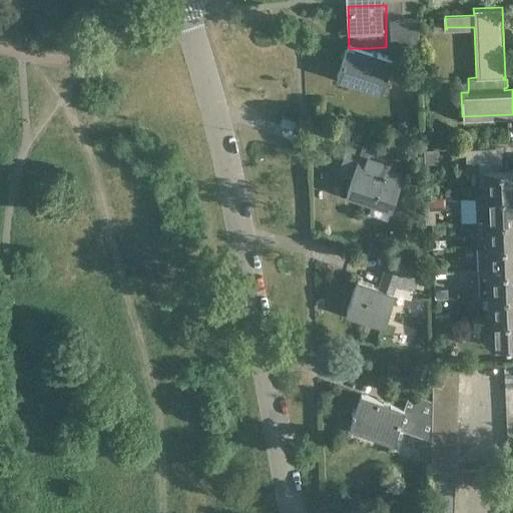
[(424,73),(422,34),(393,35),(394,60),(391,71),(375,65),(386,47),(367,48),(359,48),(355,59),(353,58),(341,91),(386,106),(396,74),(424,73)]
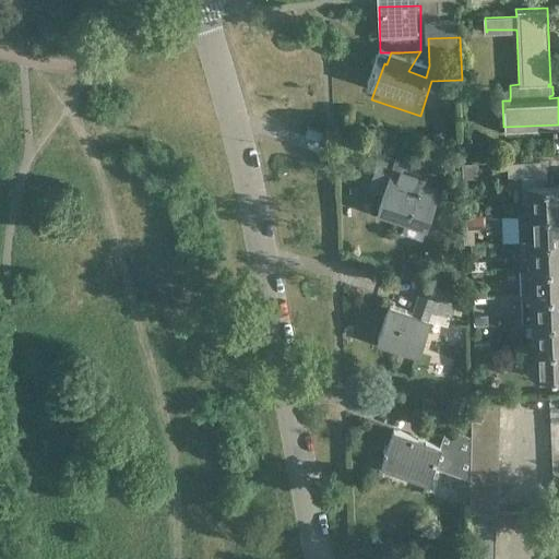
[(394,163),(379,157),(368,189),(383,194),(378,209),(408,219),(405,234),(421,239),(438,191),(423,186),(427,170),(395,159),(394,163)]
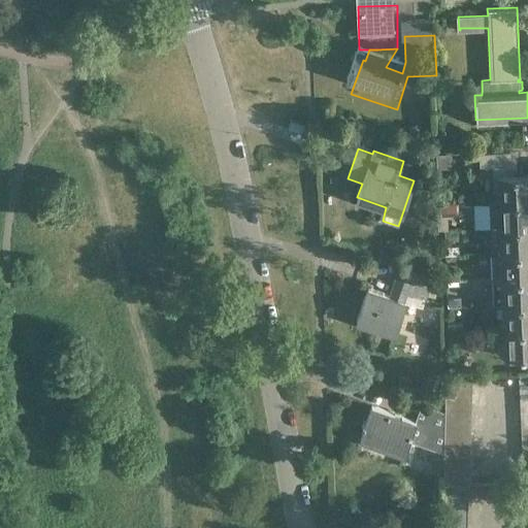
[(527,173),(513,174),(512,152),(480,152),(480,167),(492,166),(493,191),(488,191),(489,202),(527,200),(527,173)]
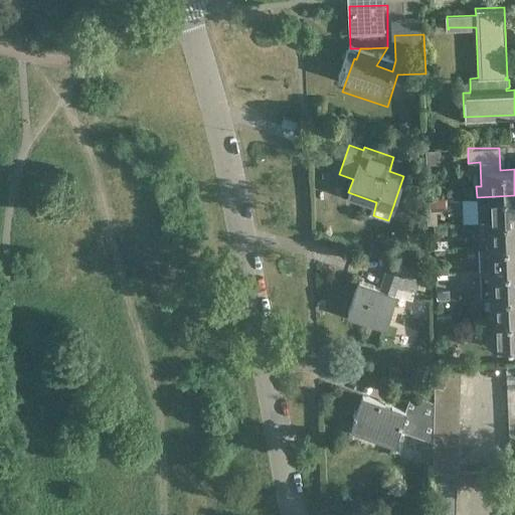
[(425,166),(440,165),(439,149),(425,149),(425,166)]
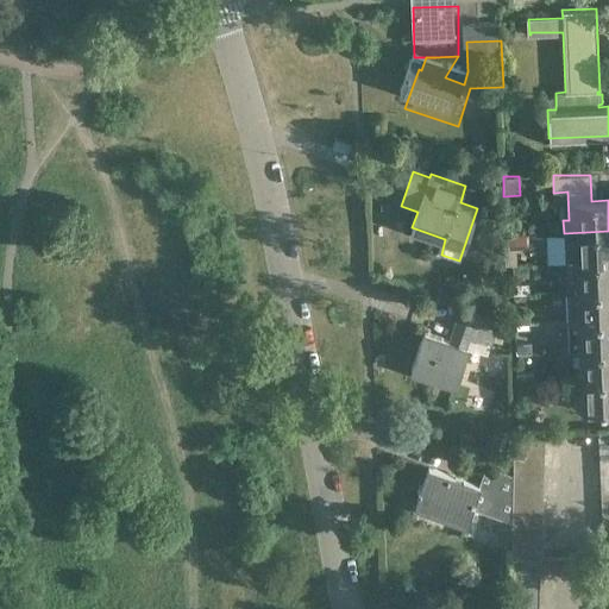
[(565,263),(573,263),(608,261),(608,231),(564,233),(565,263)]
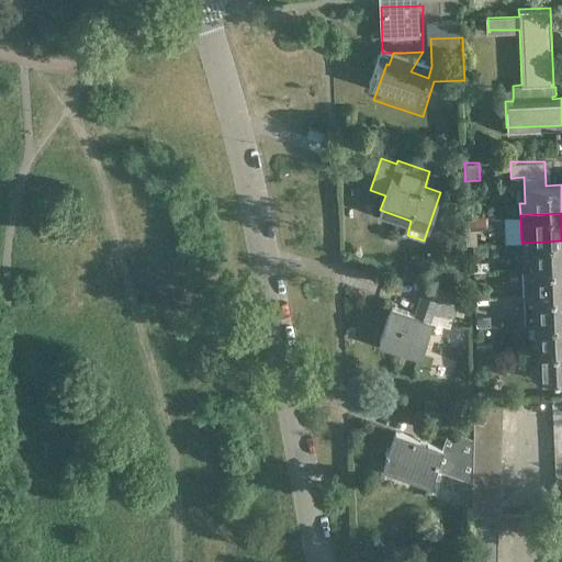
[(485,215),(465,215),(467,228),(485,228),(485,215)]
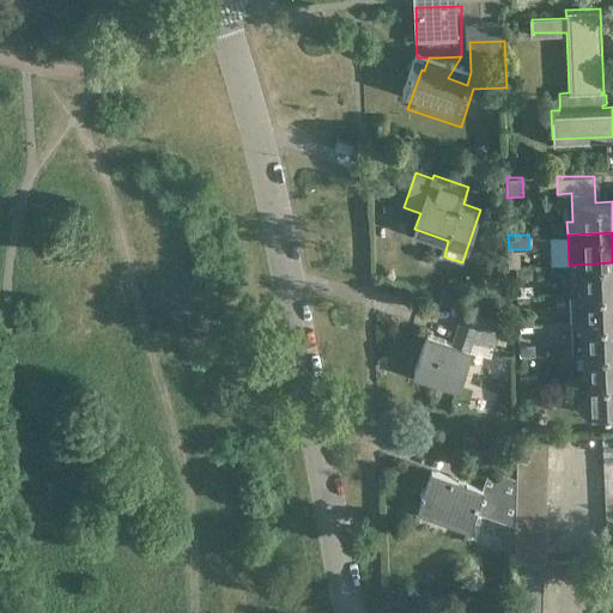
[(530,255),(515,256),(515,267),(532,266),(530,255)]
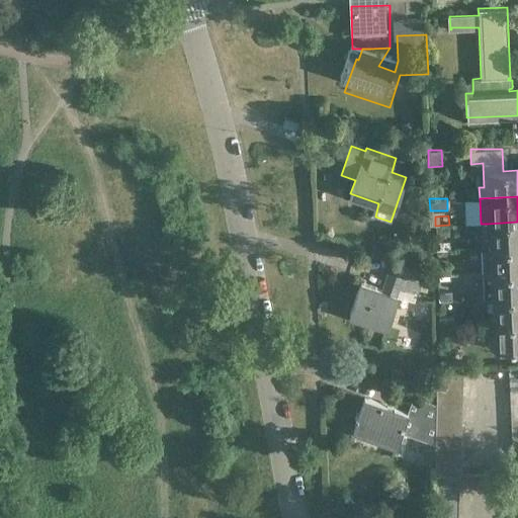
[(482,249),(517,247),(517,222),(488,224),(489,238),(482,238),(482,249)]
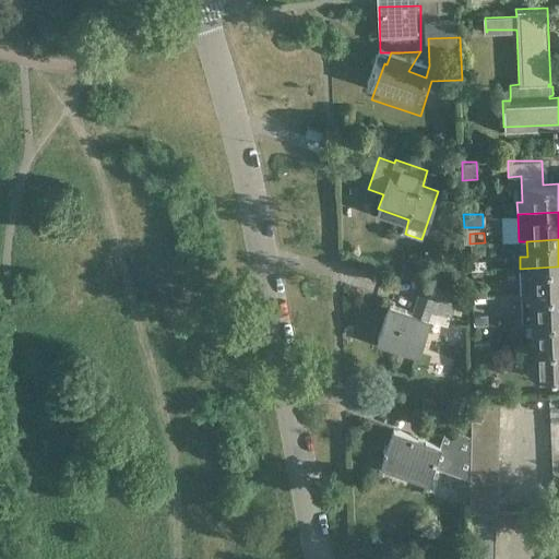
[(471,261),(471,271),(486,270),(485,260),(471,261)]
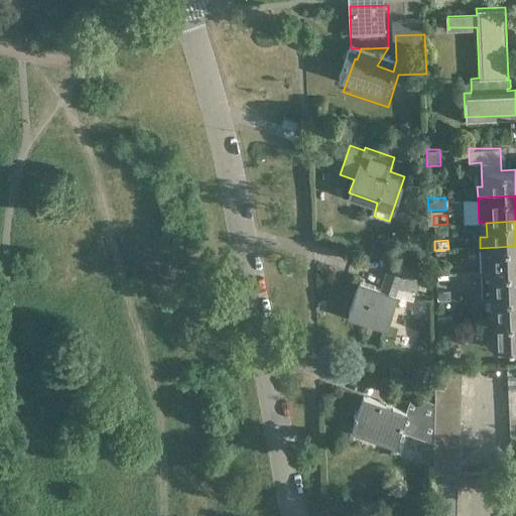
[(481,273),(515,271),(515,246),(480,248),(481,273)]
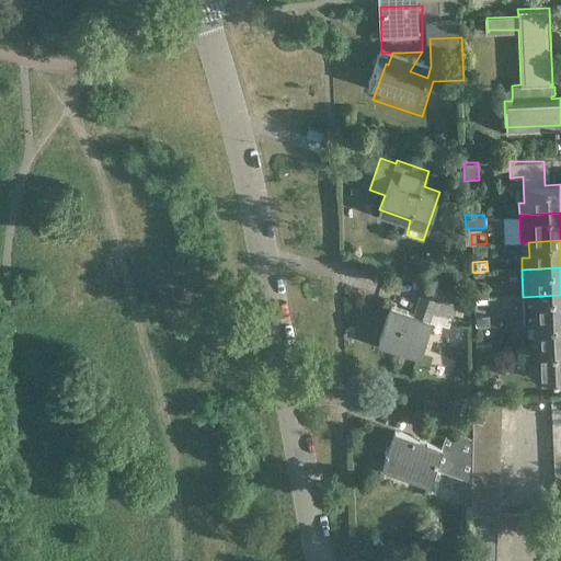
[(439,286),(424,281),(413,315),(390,307),(378,340),(420,354),(432,321),(449,328),(454,313),(462,317),(468,299),(460,296),(461,294),(449,289),(454,277),(444,274),(439,286)]
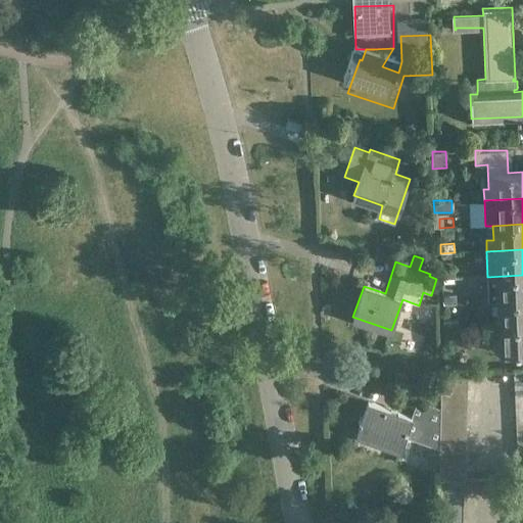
[(441,269),(441,279),(456,278),(456,269),(441,269)]
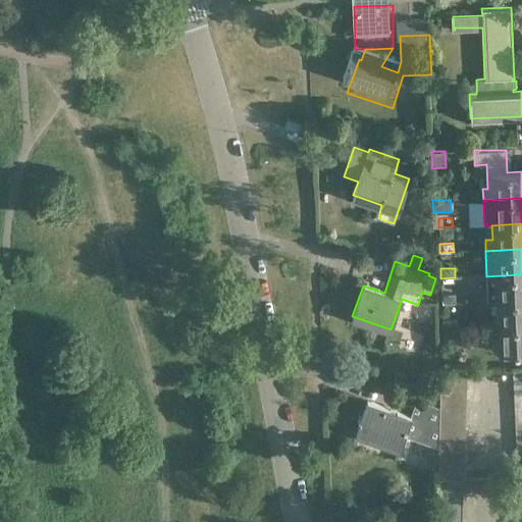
[(521,274),(486,276),(487,302),(494,301),(521,300),(521,274)]
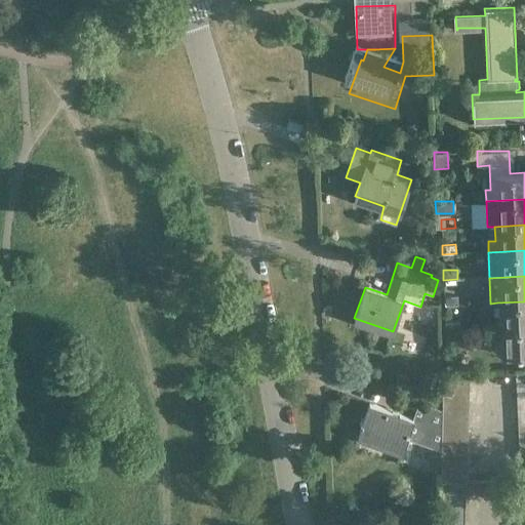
[(444,296),(444,306),(458,305),(457,295),(444,296)]
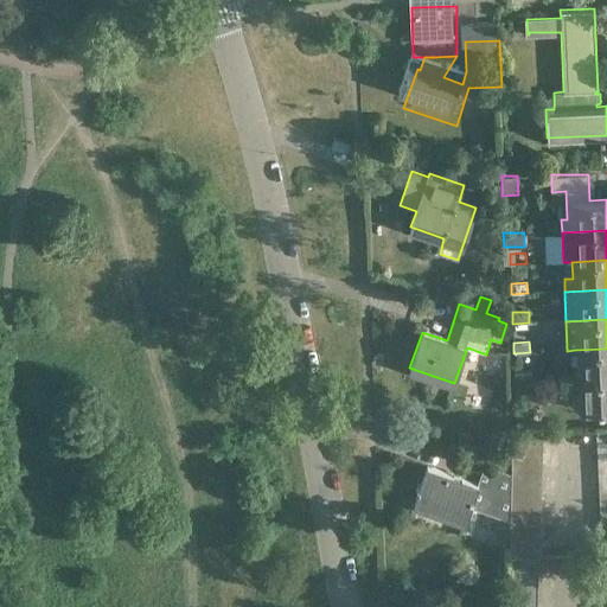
[(606,349),(575,350),(577,379),(606,378),(606,349)]
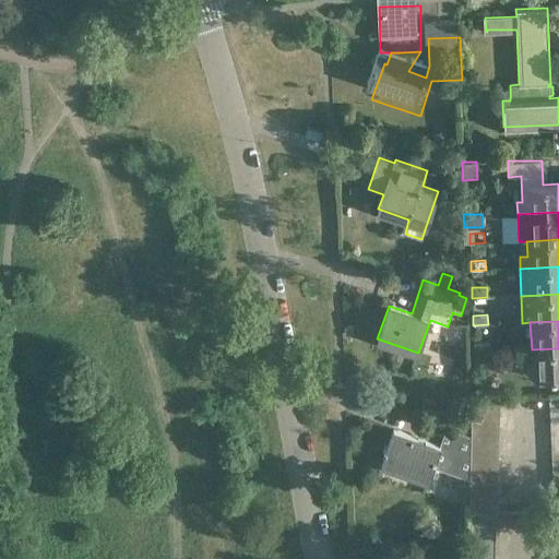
[(474,352),(489,352),(489,342),(474,343),(474,352)]
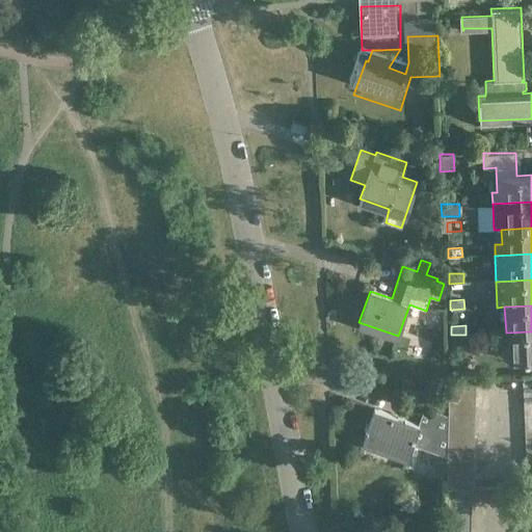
[(506,347),(502,347),(502,357),(507,357),(507,360),(531,358),(531,331),(506,333),(506,347)]
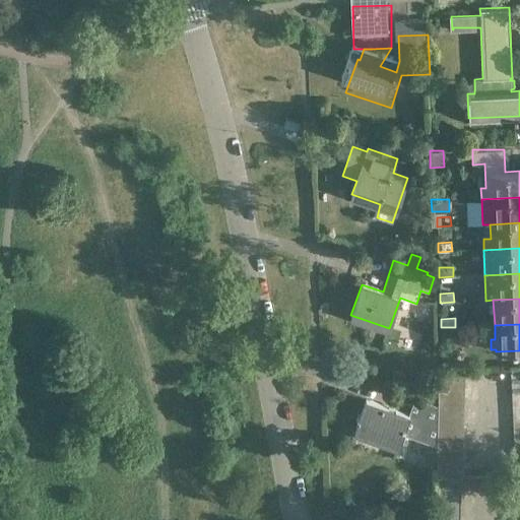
[(455,327),(441,327),(442,336),(455,336),(455,327)]
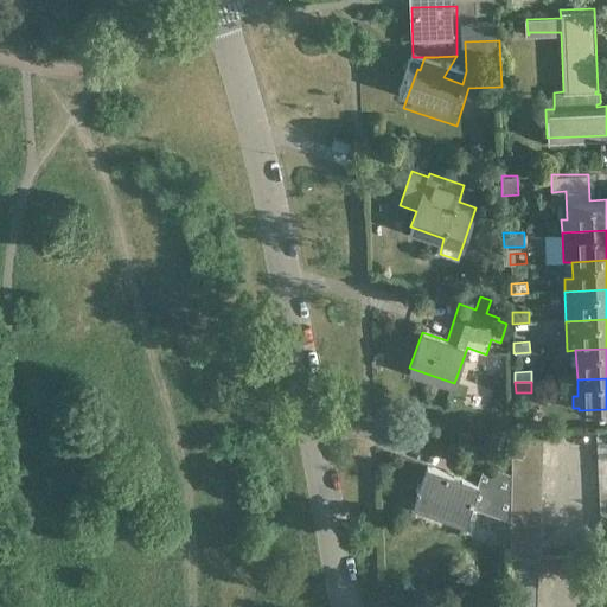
[(596,443),(606,442),(606,426),(596,427),(596,443)]
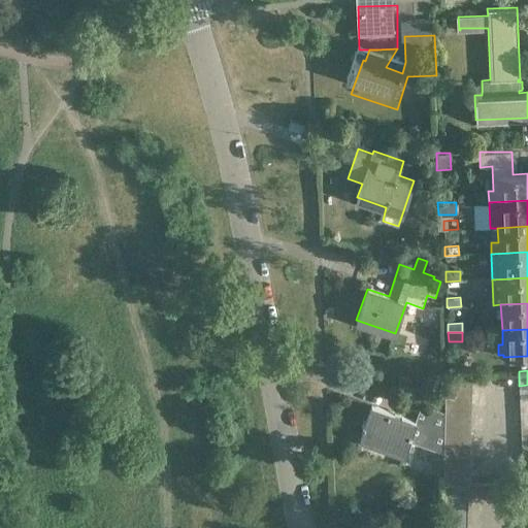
[(446,393),(472,394),(472,382),(446,380),(446,393)]
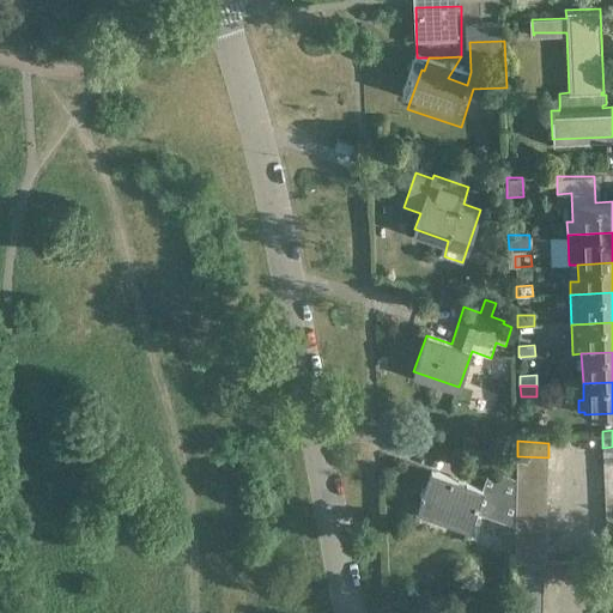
[(604,462),(612,462),(612,447),(602,448),(604,462)]
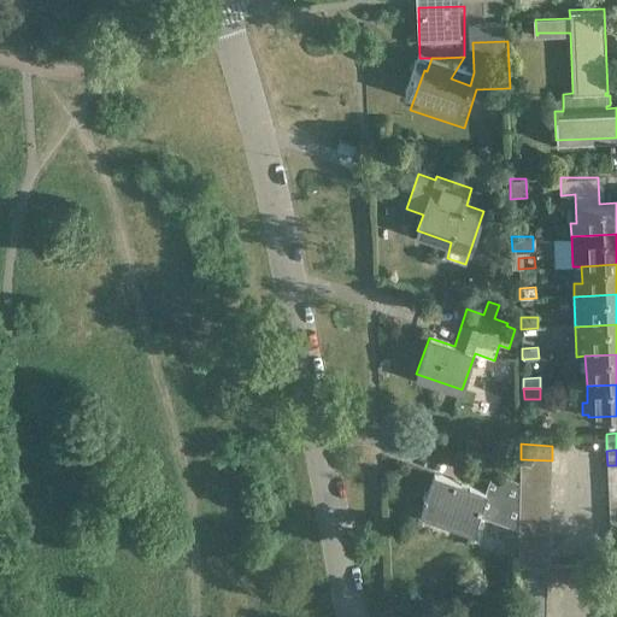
[(521,475),(551,476),(552,460),(521,459),(521,475)]
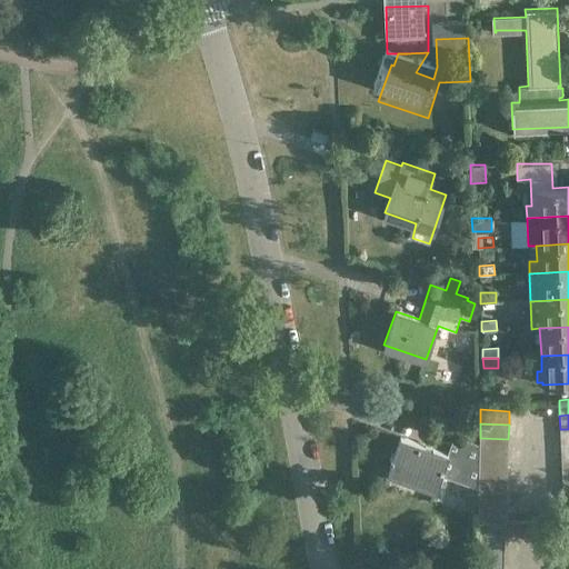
[(453,435),(447,453),(401,437),(388,472),(437,489),(441,476),(479,489),(479,480),(479,466),(479,452),(479,443),(453,435)]
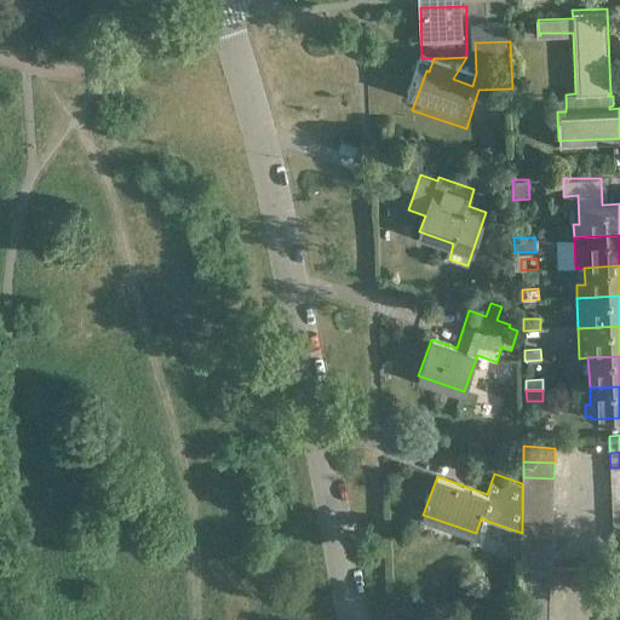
[(522,493),(554,493),(554,478),(523,477),(522,483),(522,493)]
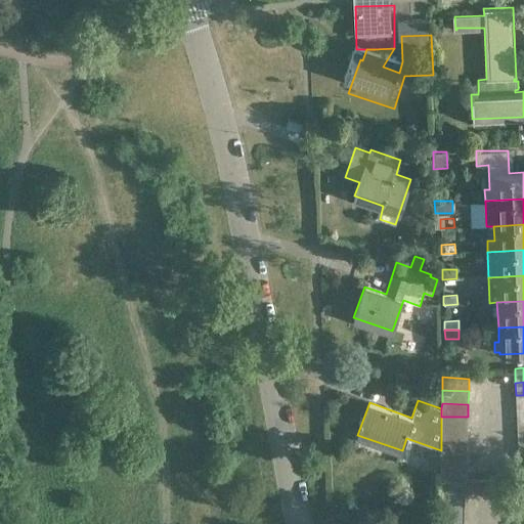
[(441,429),(468,429),(468,417),(441,417),(441,429)]
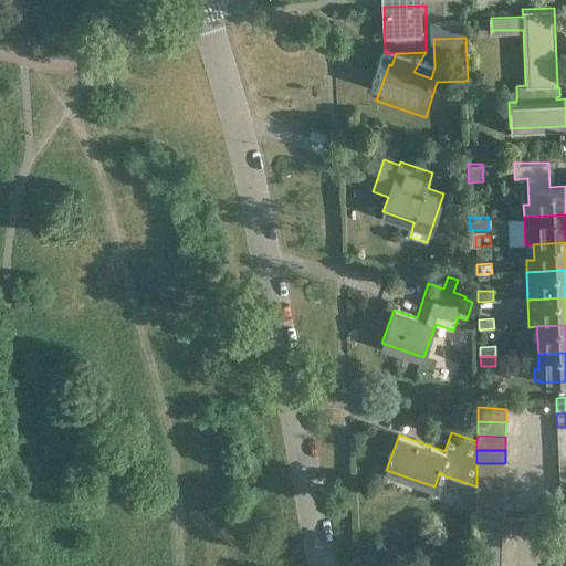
[(477,478),(505,478),(505,463),(477,463),(477,478)]
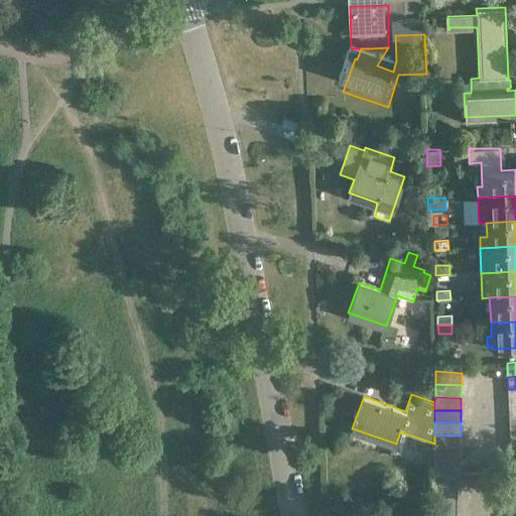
[(434,447),(460,448),(461,435),(434,435),(434,443),(434,447)]
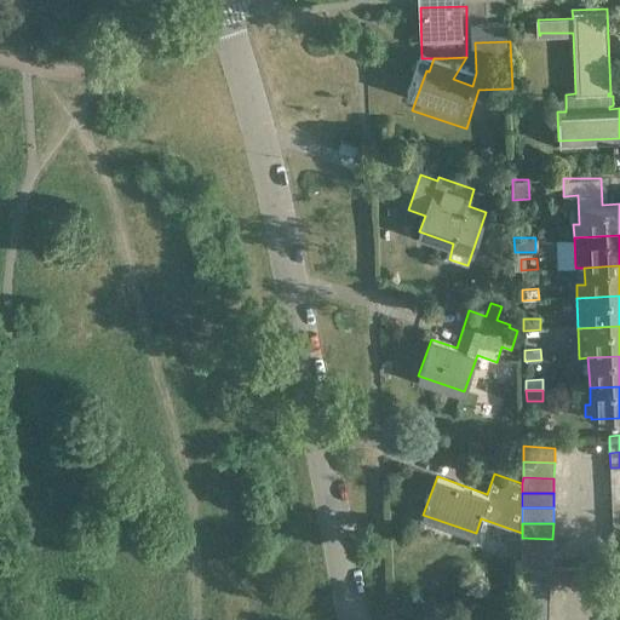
[(521,552),(552,554),(552,539),(522,538),(521,552)]
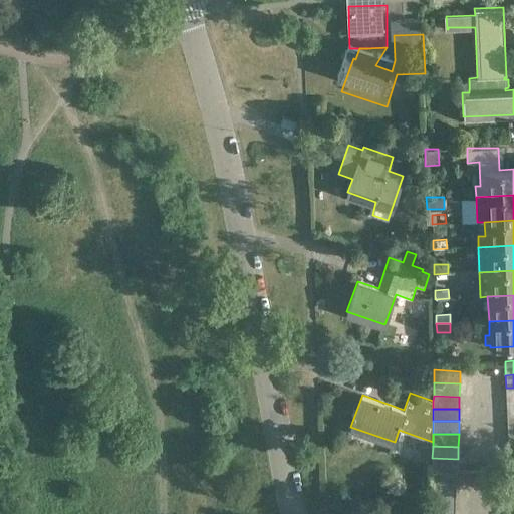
[(458,471),(458,459),(432,458),(432,470),(456,471),(458,471)]
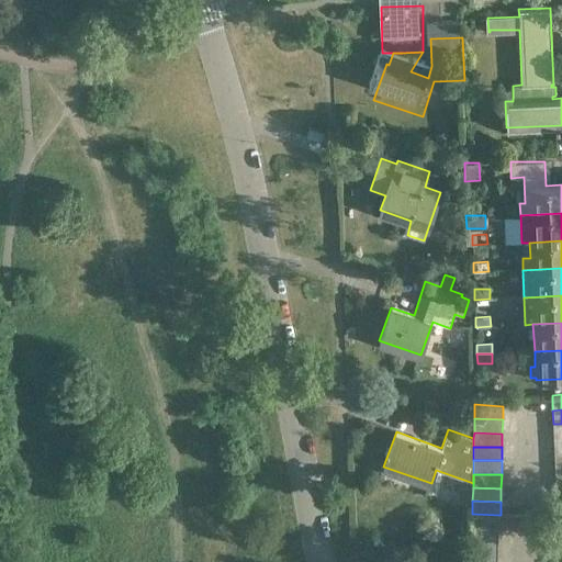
[(472,528),(498,528),(498,515),(472,514),(472,528)]
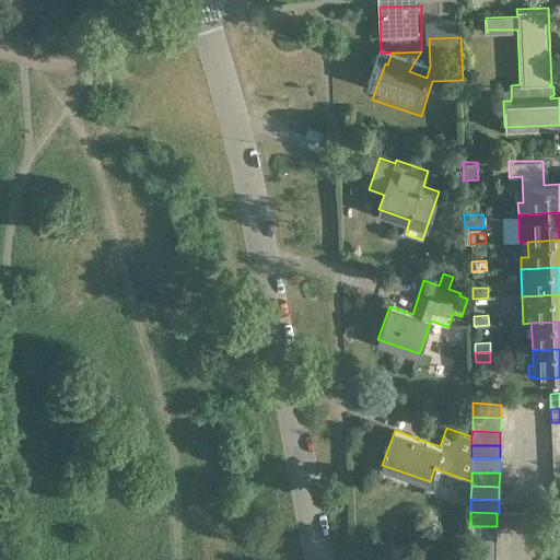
[(470,539),(496,540),(497,526),(470,526),(470,539)]
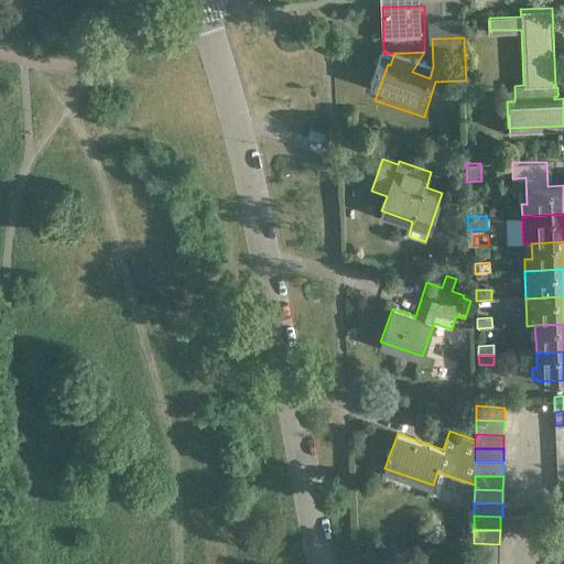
[(499,559),(499,544),(474,543),(473,557),(499,559)]
